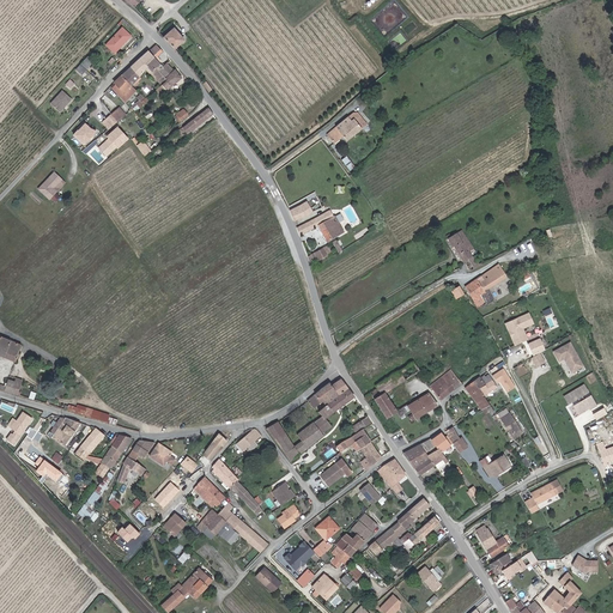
[(412,18),(408,14),(398,22),(406,31),(418,23),(414,17),(412,18)]
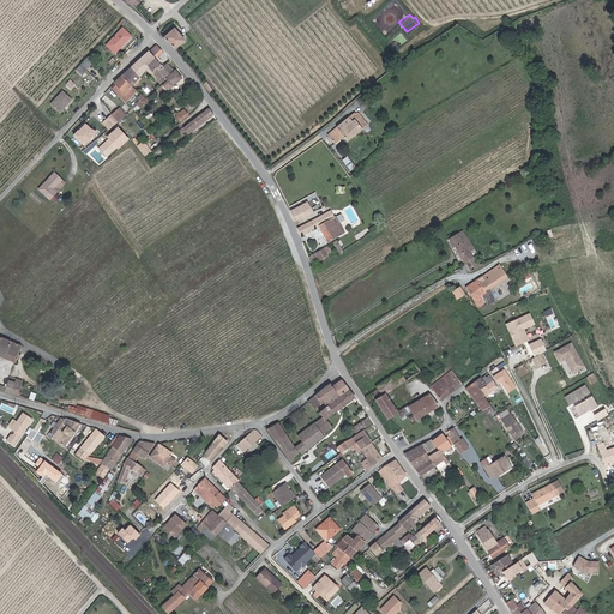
[(134,34),(126,26),(109,43),(118,50),(134,34)]
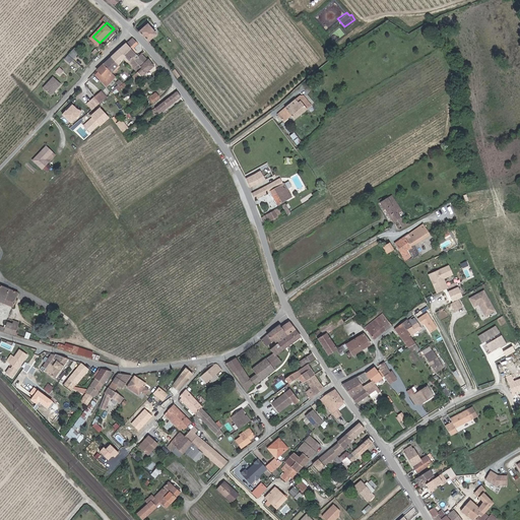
[(159,31),(149,22),(140,30),(150,40),(159,31)]
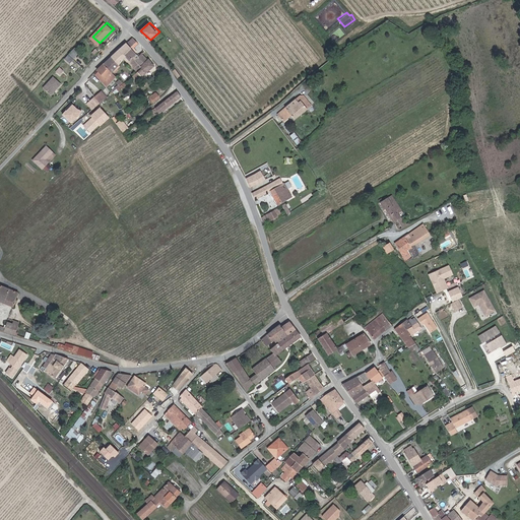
[(337,30),(333,24),(327,28),(331,35),(337,30)]
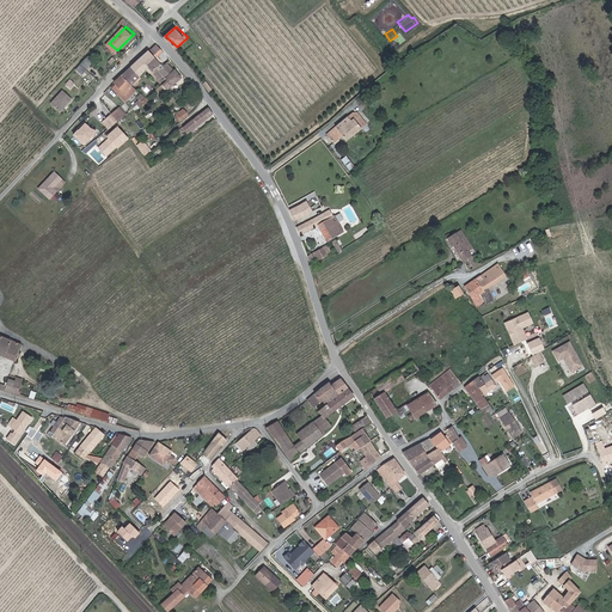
[(405,48),(397,36),(390,41),(398,53),(405,48)]
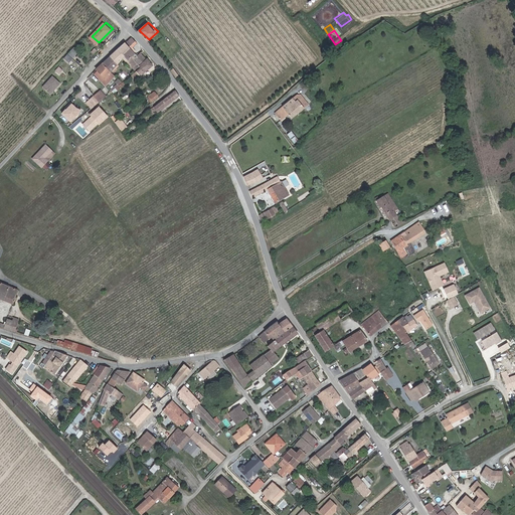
[(128,42),(131,46),(137,39),(134,36),(128,42)]
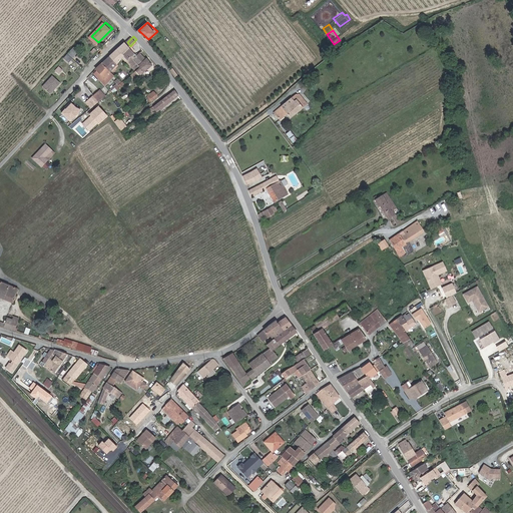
[(112,70),(126,54),(124,52),(130,46),(127,42),(126,41),(114,52),(104,61),(112,70)]
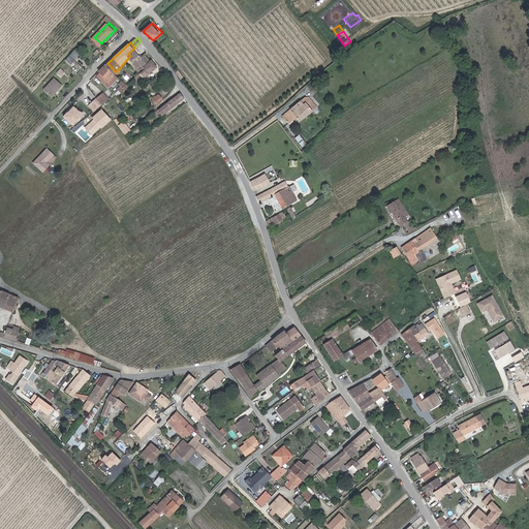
[(83,51),(78,47),(71,53),(76,58),(83,51)]
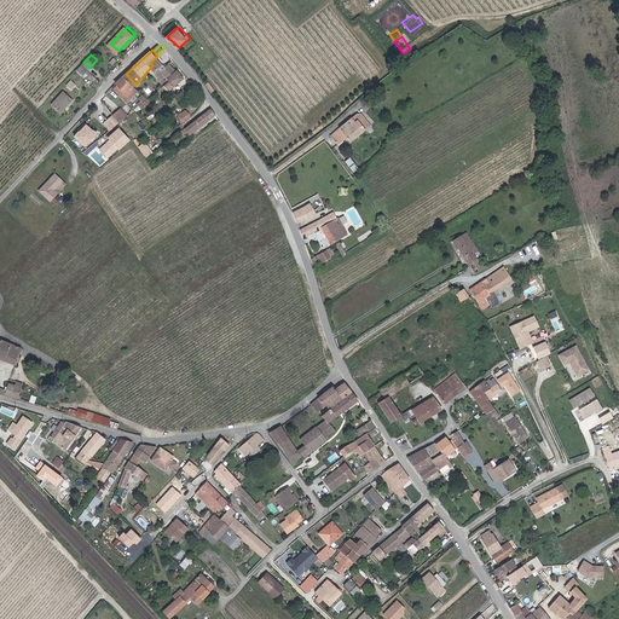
[(150,63),(152,65),(158,73),(163,69),(167,65),(157,56),(150,63)]
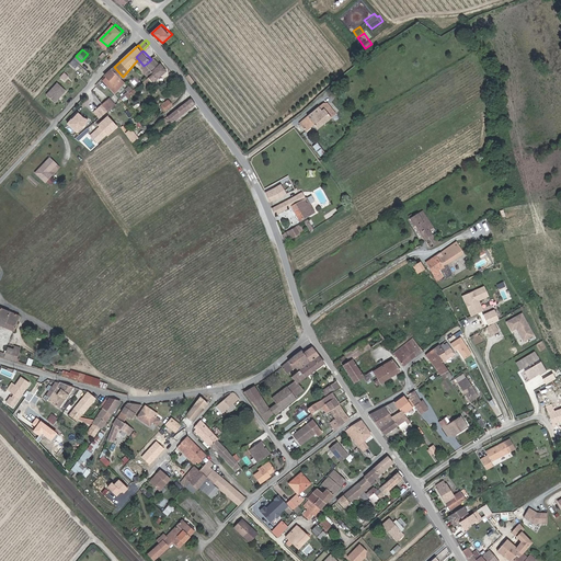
[(156,71),(151,76),(145,80),(149,86),(151,83),(151,84),(155,81),(156,81),(169,70),(162,61),(161,64),(155,56),(151,59),(148,63),(151,66),(156,71)]
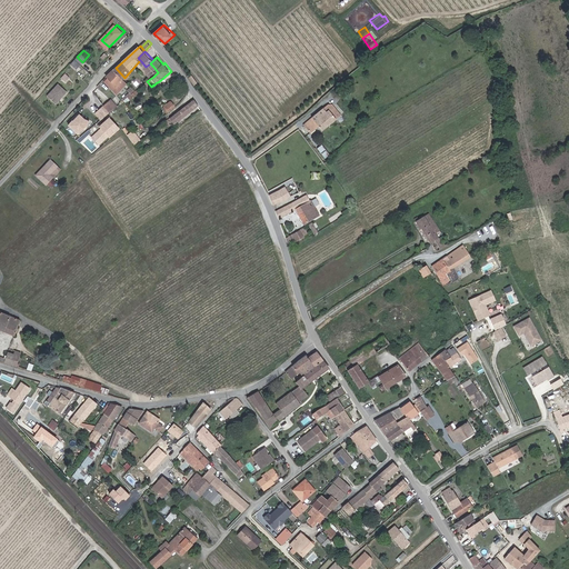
[(81,65),(76,59),(71,63),(77,68),(81,65)]
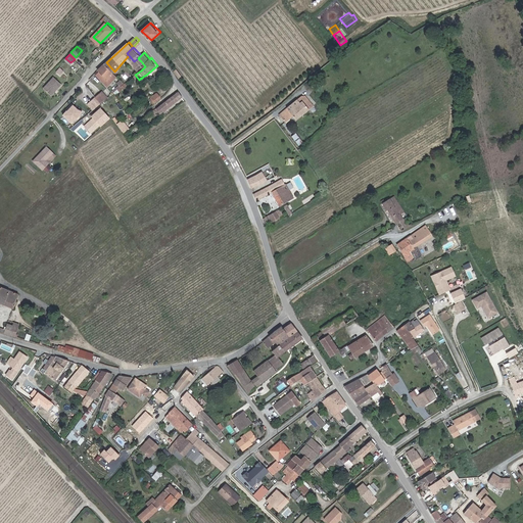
[(145,66),(141,61),(137,65),(141,70),(145,66)]
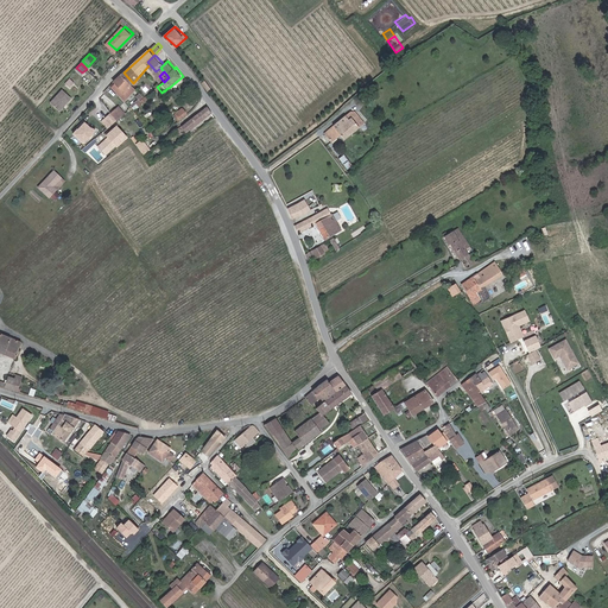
[(127,90),(133,83),(124,73),(116,78),(127,90)]
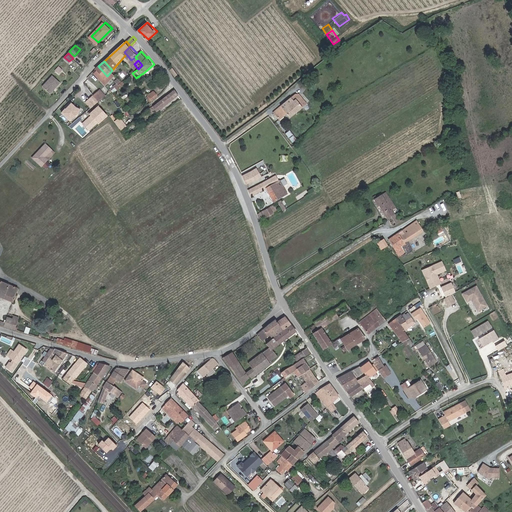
[(61,81),(54,74),(43,85),(50,92),(61,81)]
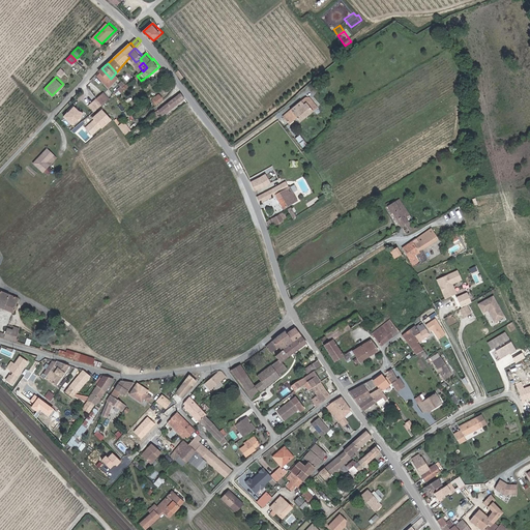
[(187,96),(182,91),(164,105),(168,111),(187,96)]
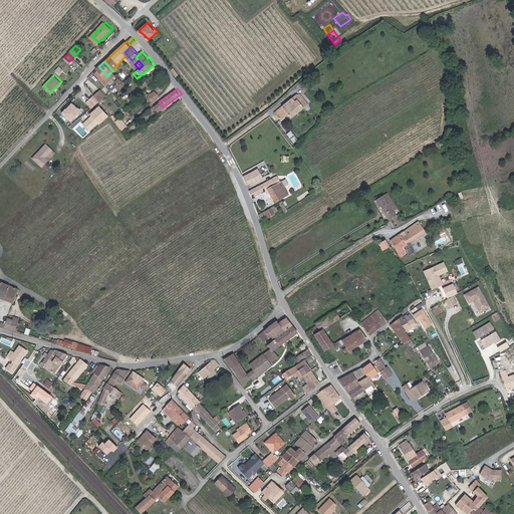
[(95,95),(100,101),(106,95),(101,89),(95,95)]
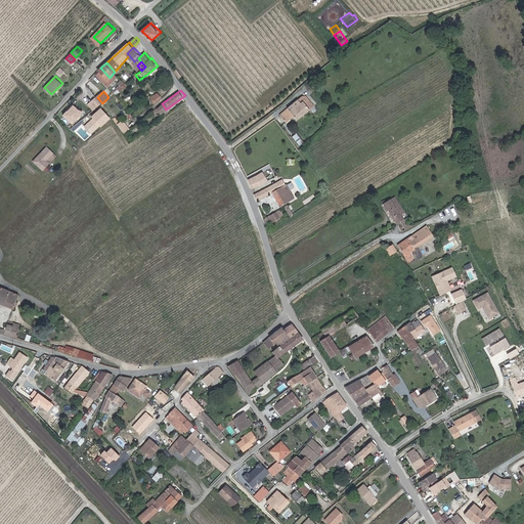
[(149,98),(154,104),(162,98),(158,92),(149,98)]
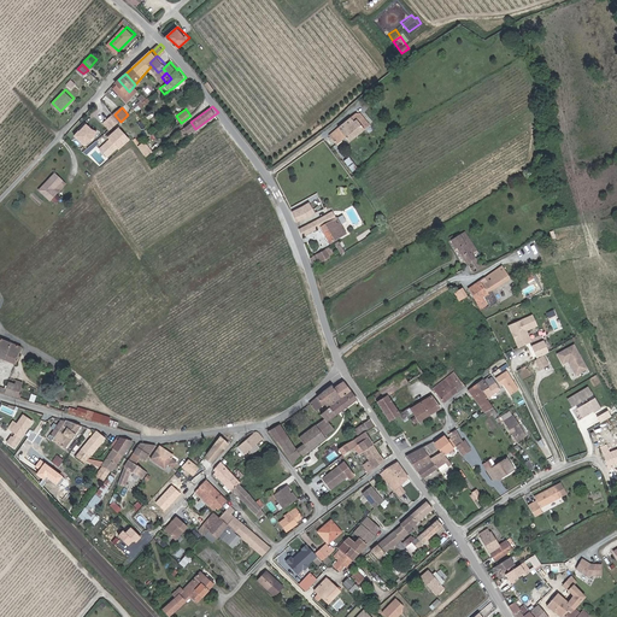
[(115,127),(121,122),(115,115),(110,119),(115,127)]
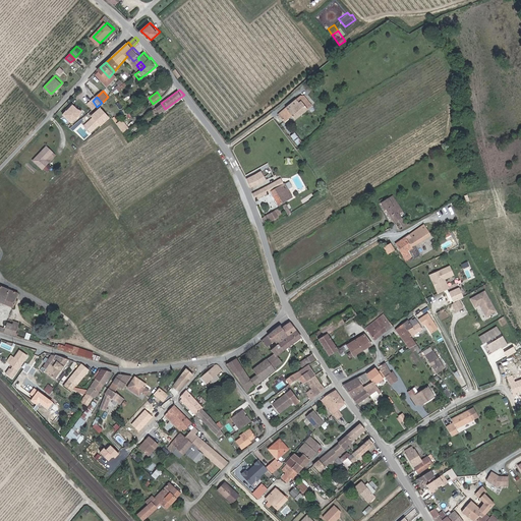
[(306,97),(302,97),(280,114),(286,121),(294,115),(298,119),(314,106),(310,101),(309,101),(306,97)]
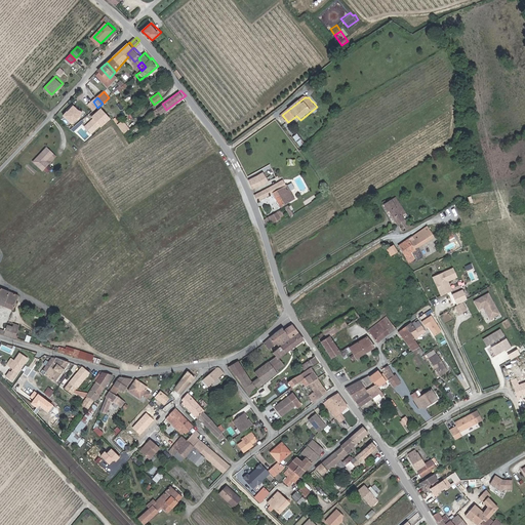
[(71,122),(82,111),(76,108),(72,105),(67,110),(66,110),(62,113),(71,122)]
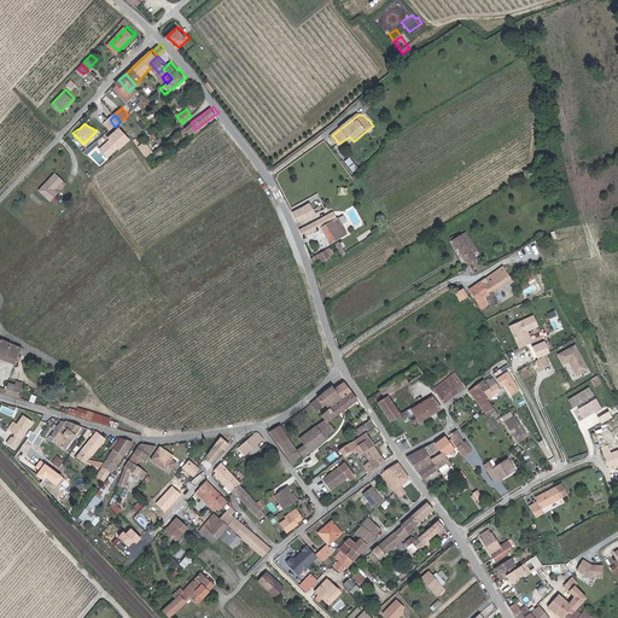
[(130,139),(120,127),(110,136),(111,139),(94,153),(101,162),(120,146),(121,147),(130,139)]
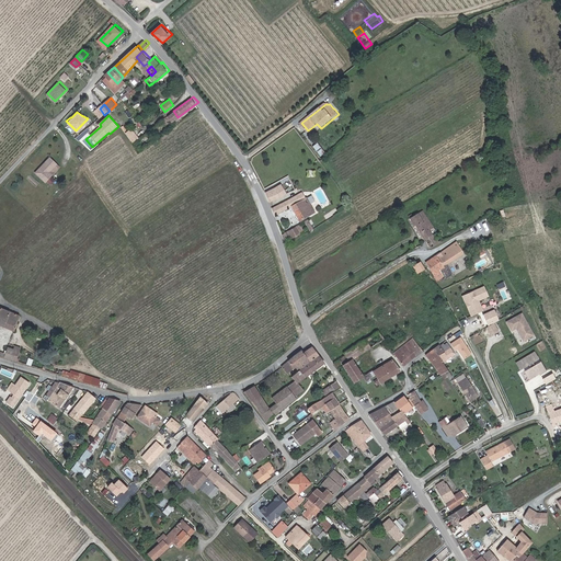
[(132,142),(139,138),(132,128),(125,133),(132,142)]
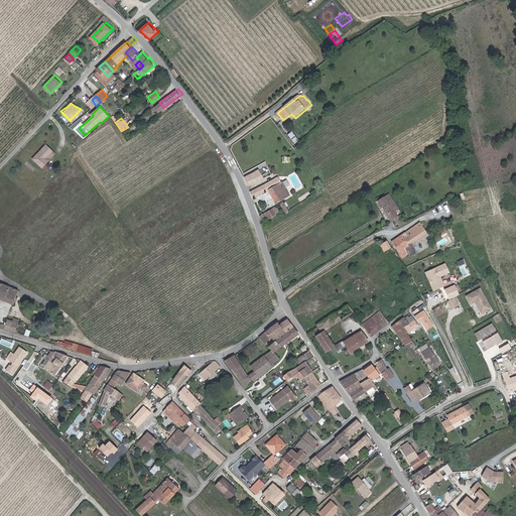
[(292,131),(288,134),(294,144),(298,141),(292,131)]
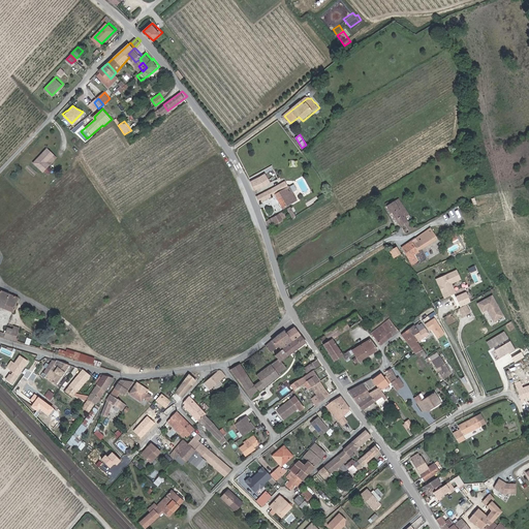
[(52,155),(45,149),(33,162),(42,172),(42,170),(48,166),(48,165),(44,162),(48,159),(52,155)]
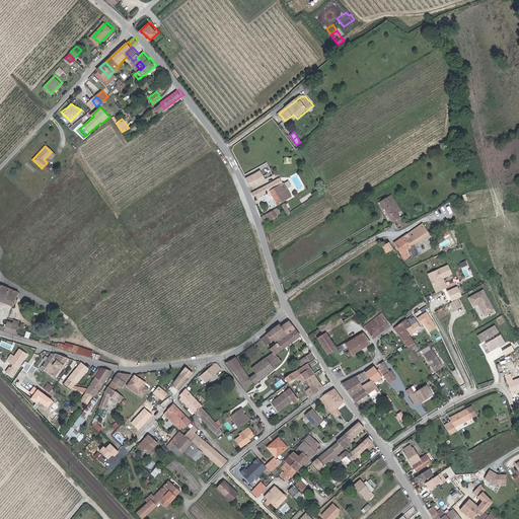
[(256,173),(260,181),(266,178),(262,170),(256,173)]
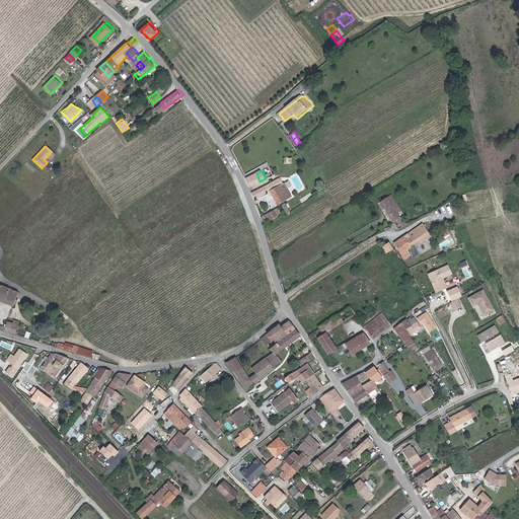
[(260,181),(256,173),(247,177),(250,186),(260,181)]
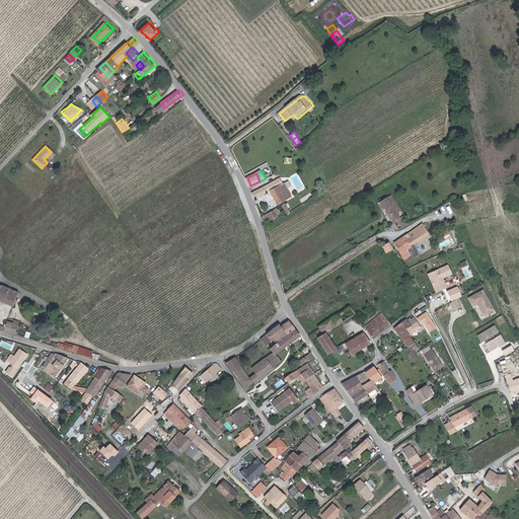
[(283,182),(281,177),(251,193),(254,199),(271,192),(278,204),(291,197),(287,189),(284,182),(283,182)]
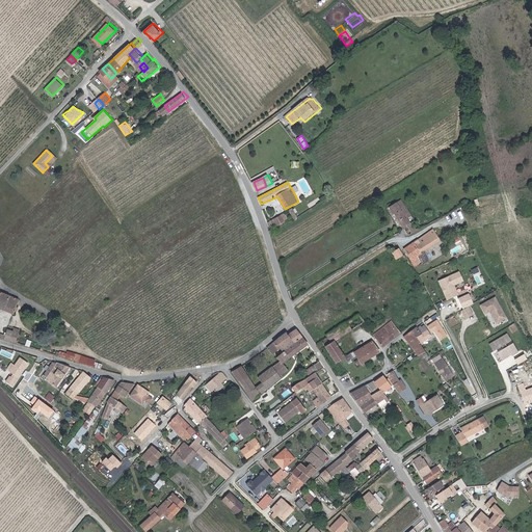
[(394,214),(402,228),(410,222),(407,217),(411,215),(401,200),(389,207),(393,214),(394,214)]
